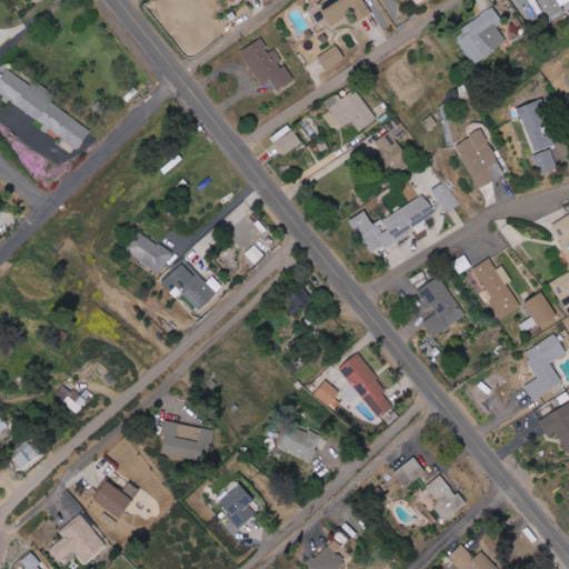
[(323,0),(319,3),(332,25),(355,12),(359,21),(372,13),(363,0),(323,0)]
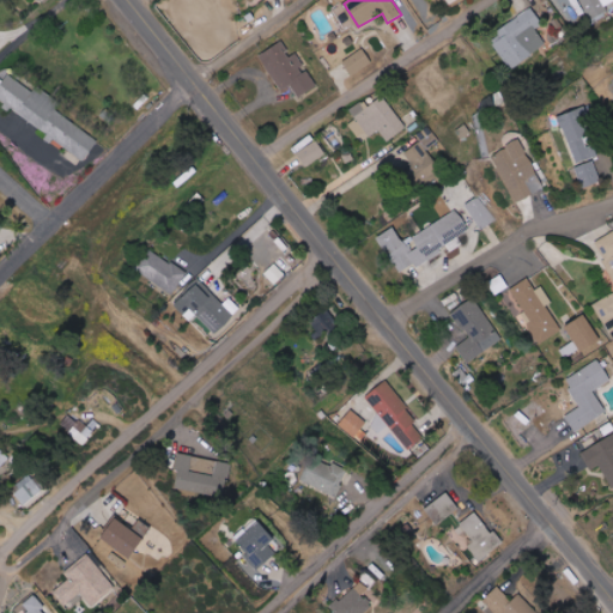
[(571,0),(578,14),(586,11),(580,0),(571,0)]
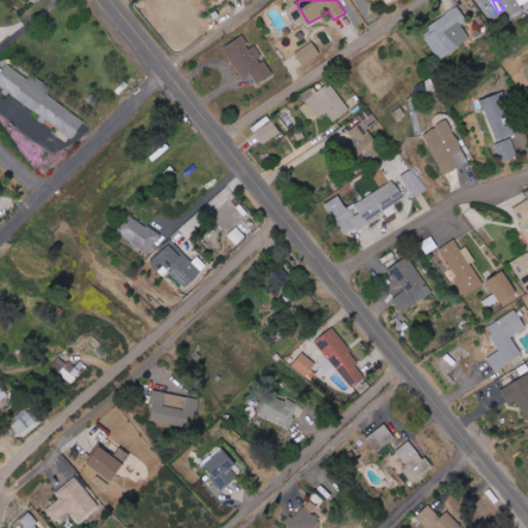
[(523,11),(519,0),(501,0),(508,17),(523,11)]
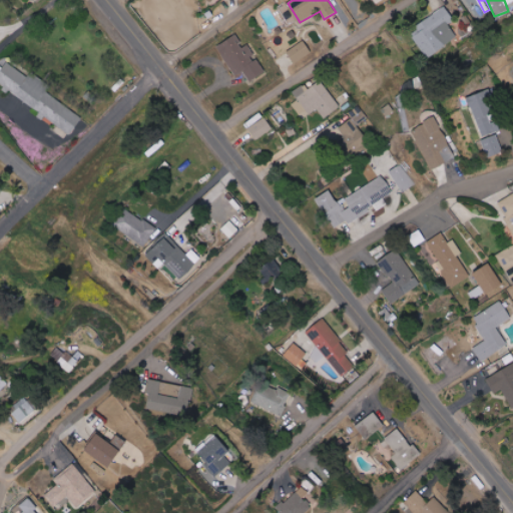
[(458,38),(449,24),(454,20),(446,7),(409,31),(427,58),(458,38)]
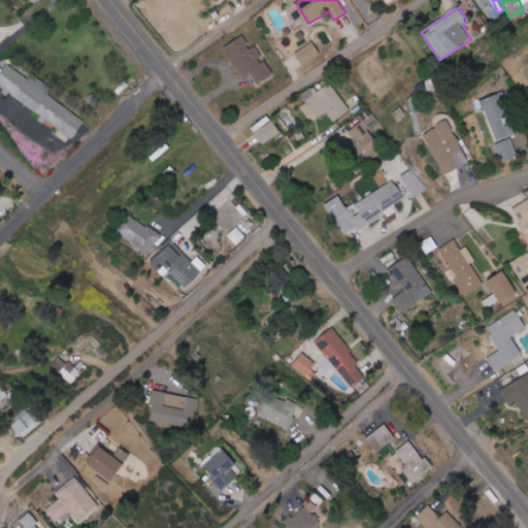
[(258,84),(273,73),(264,58),(263,58),(256,45),(251,48),(242,35),(224,46),(242,78),(251,73),(258,84)]
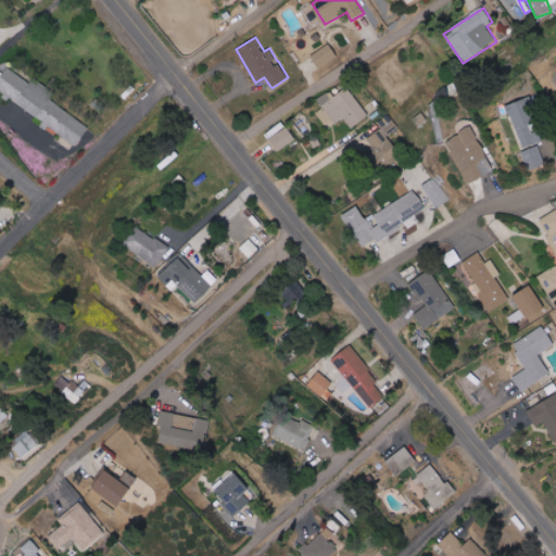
[(338,58),(331,43),(312,54),(319,68),(338,58)]
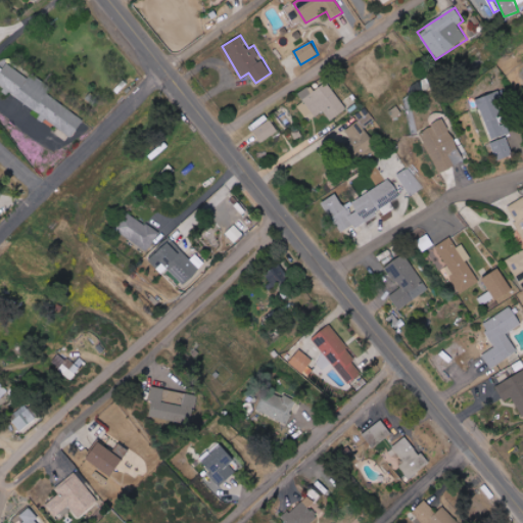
[(48,95),(53,87),(32,74),(29,78),(7,63),(0,74),(0,83),(5,87),(4,89),(44,115),(43,116),(73,137),(85,119),(48,95)]
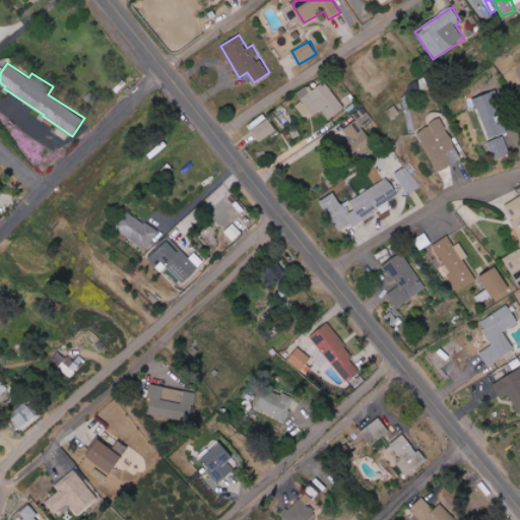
[(314,116),(322,110),(329,120),(344,109),(325,81),(302,99),(314,116)]
